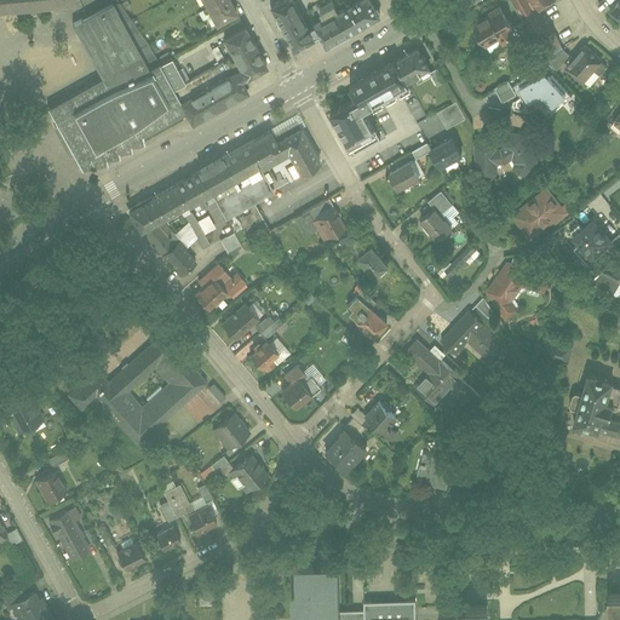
[(103,76),(148,53),(115,0),(75,23),(103,76)]
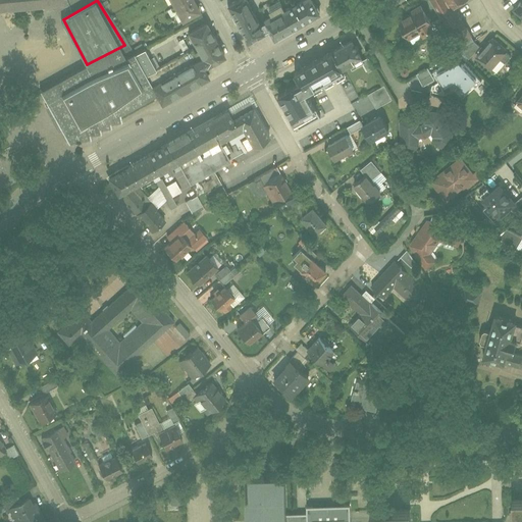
[(170,0),(183,20),(199,11),(193,0),(170,0)]
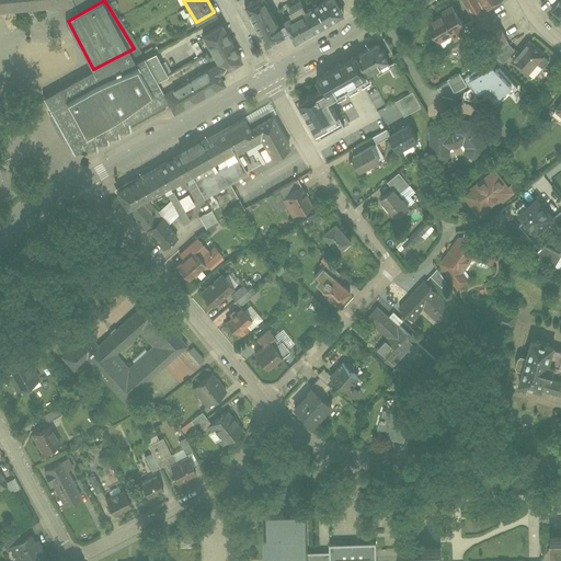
[(277,26),(263,0),(251,0),(241,6),(263,47),(287,35),(282,24),(277,26)]
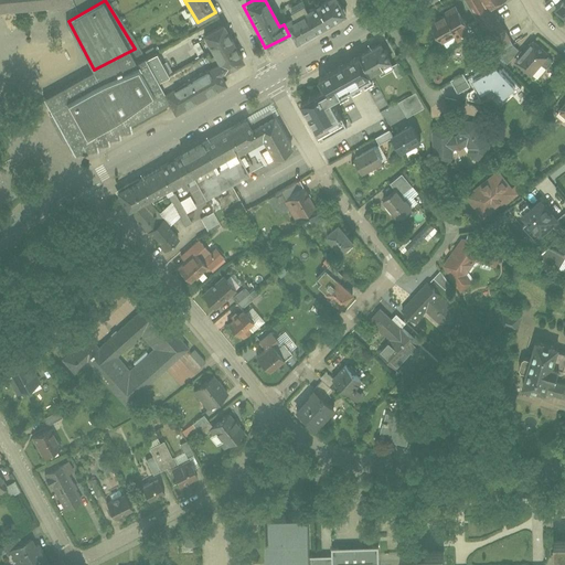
[(289,35),(294,43),(343,16),(334,0),(329,0),(284,24),(289,35)]
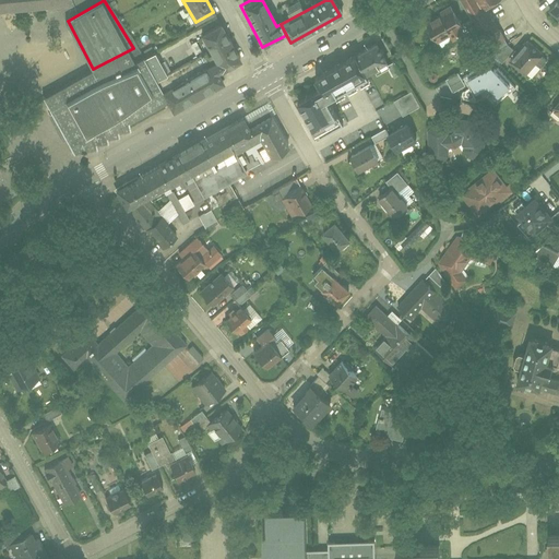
[(496,0),(460,0),(479,31),(491,24),(482,9),(496,0)]
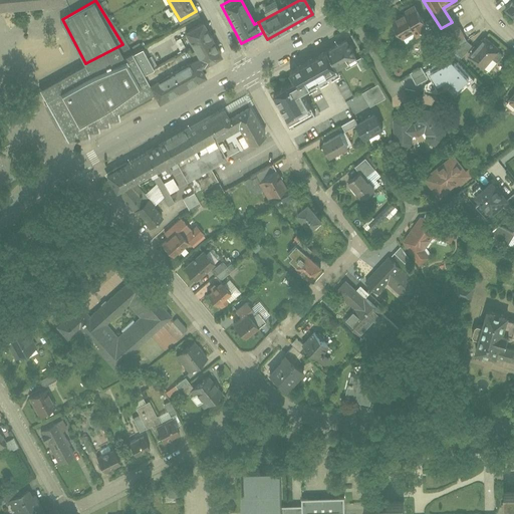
[(426,23),(418,10),(394,24),(402,37),(426,23)]
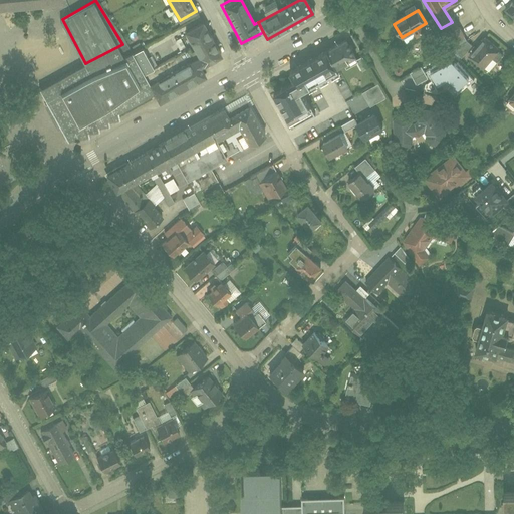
[(182,33),(190,48),(201,67),(220,57),(201,22),(182,33)]
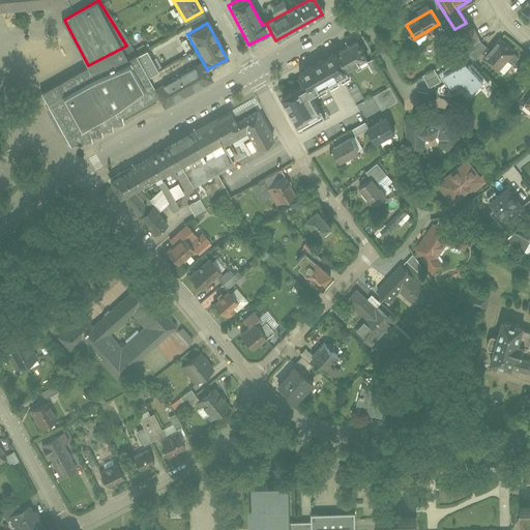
[(486,58),(497,68),(510,54),(499,43),(486,58)]
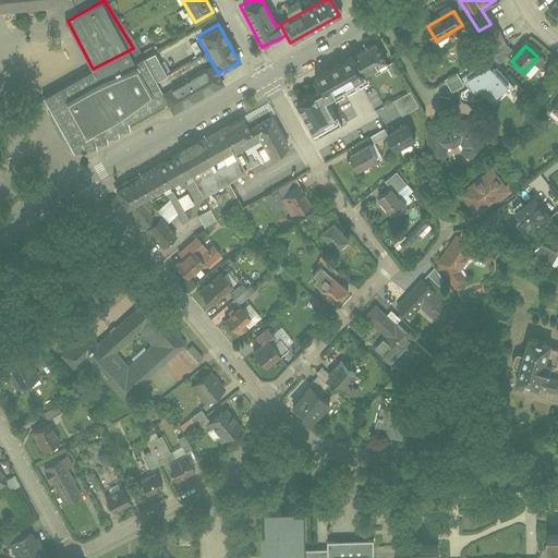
[(157,52),(141,60),(133,48),(93,69),(44,94),(74,149),(93,146),(92,140),(104,138),(105,132),(116,133),(116,126),(128,126),(129,119),(166,98),(157,83),(169,76),(157,52)]
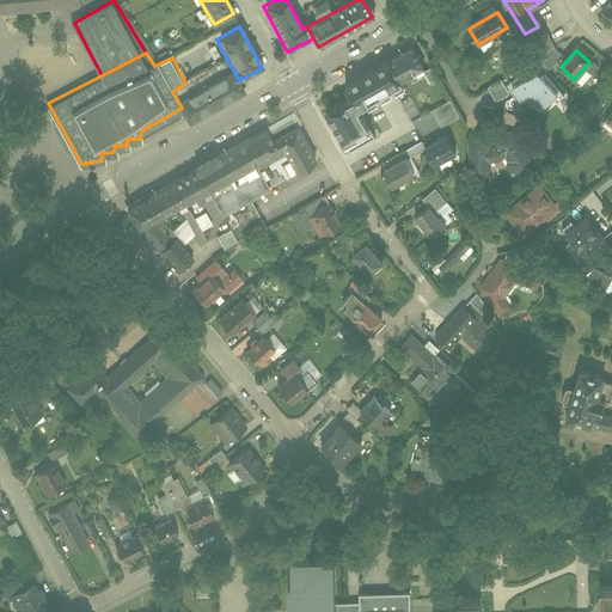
[(429,72),(420,55),(349,95),(355,104),(331,117),(348,147),(368,136),(357,117),(408,89),(423,81),(420,77),(429,72)]
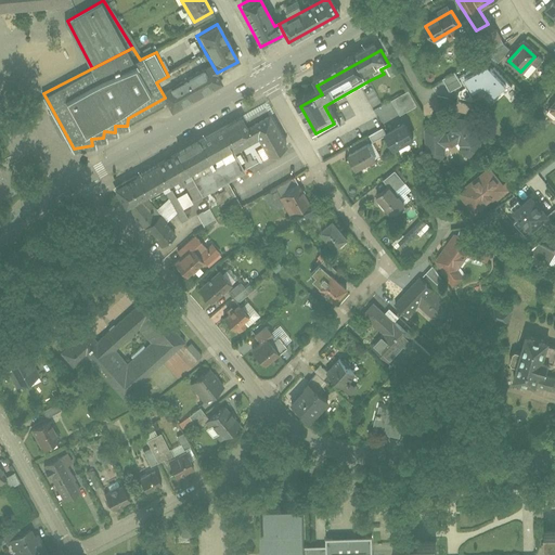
[(168,76),(156,82),(165,98),(167,108),(220,79),(217,73),(205,52),(168,76)]
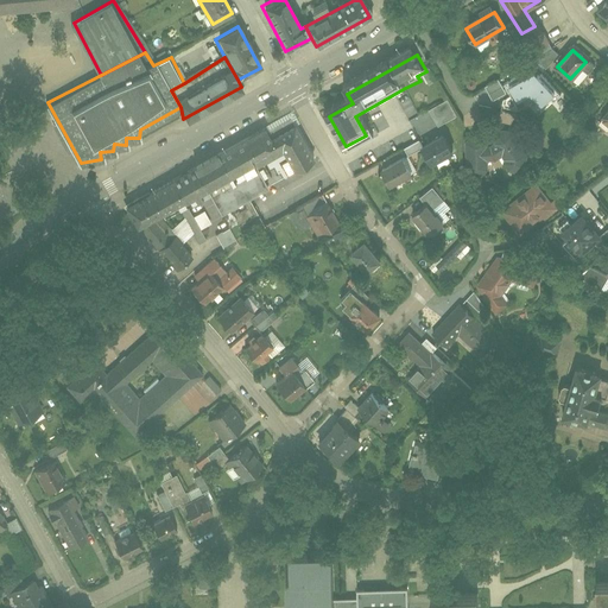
[(520,82),(540,107),(557,93),(537,68),(520,82)]
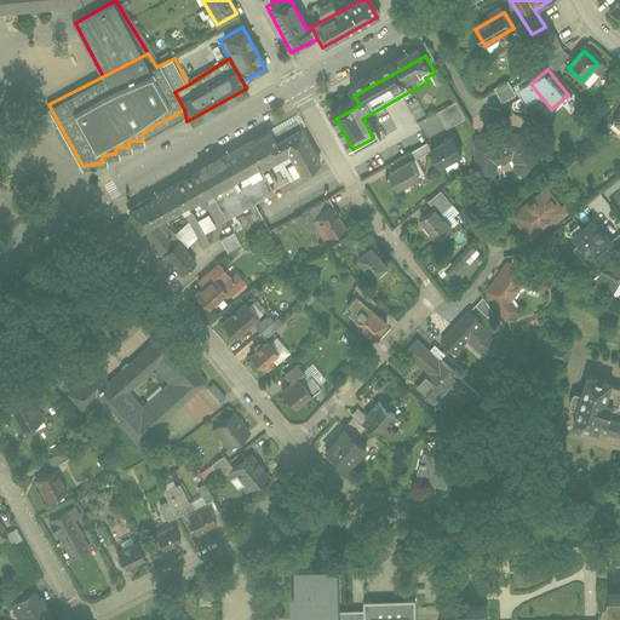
[(443,135),(442,130),(464,120),(455,102),(418,120),(429,142),(443,135)]
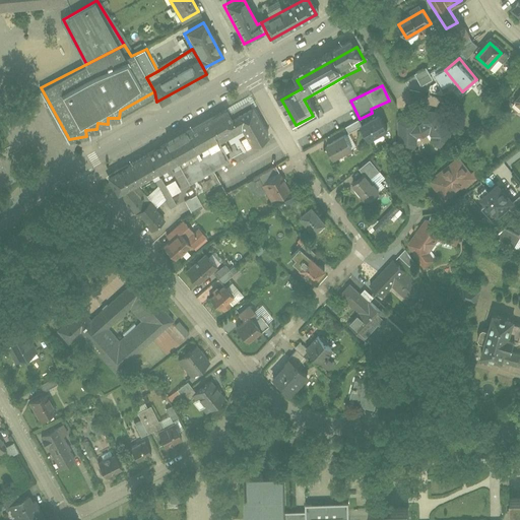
[(249,98),(165,144),(177,166),(186,183),(214,167),(270,136),(249,98)]
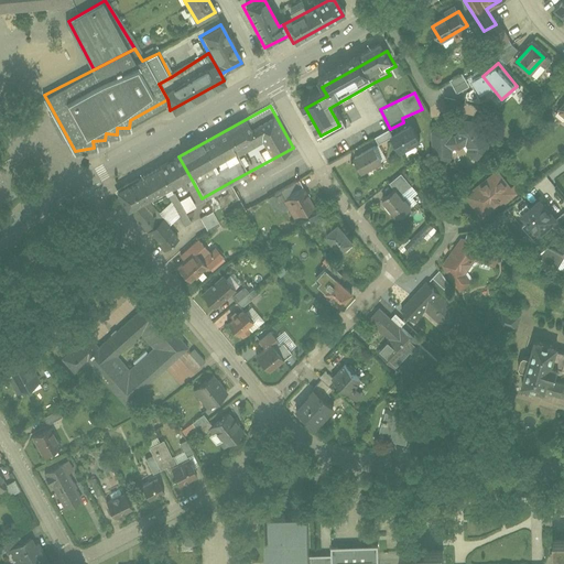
[(449,132),(433,132),(434,160),(451,160),(449,153),(461,152),(467,148),(475,162),(489,154),(472,125),(457,133),(449,138),(449,132)]
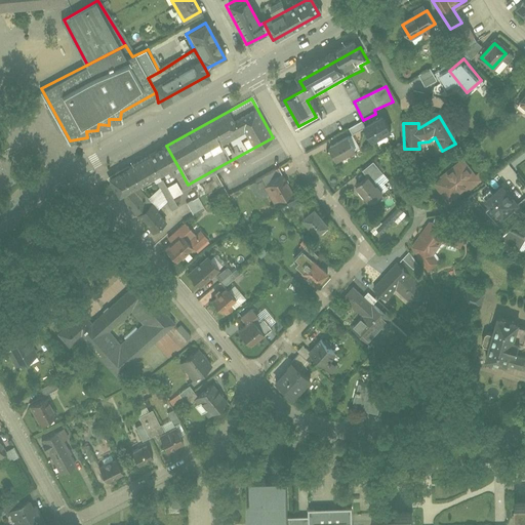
[(372,140),(391,130),(384,117),(365,127),(372,140)]
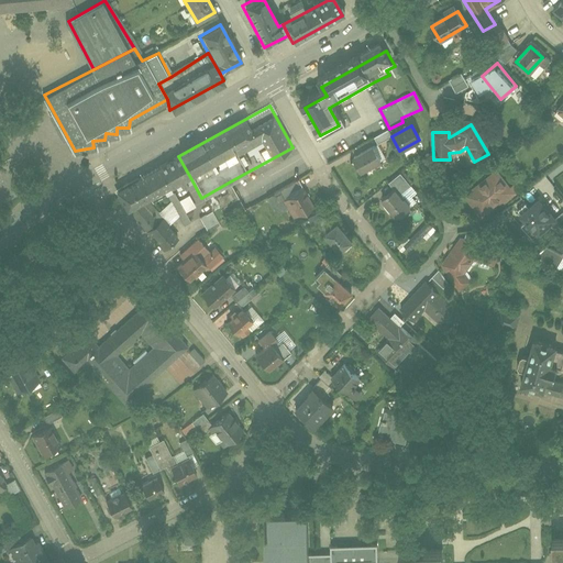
[(382,161),(373,146),(353,158),(362,173),(382,161)]
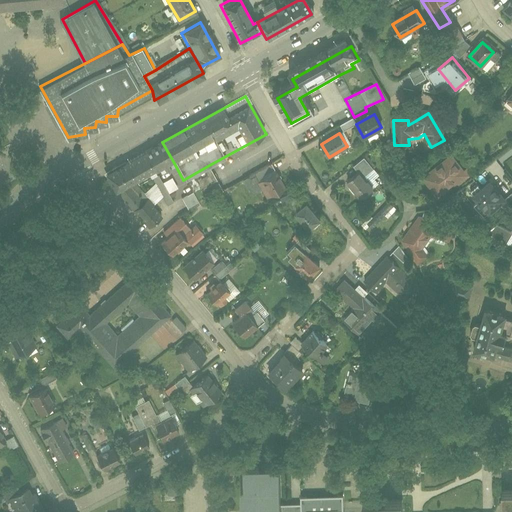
[(174,163),(162,142),(100,176),(112,197),(116,195),(138,183),(174,163)]
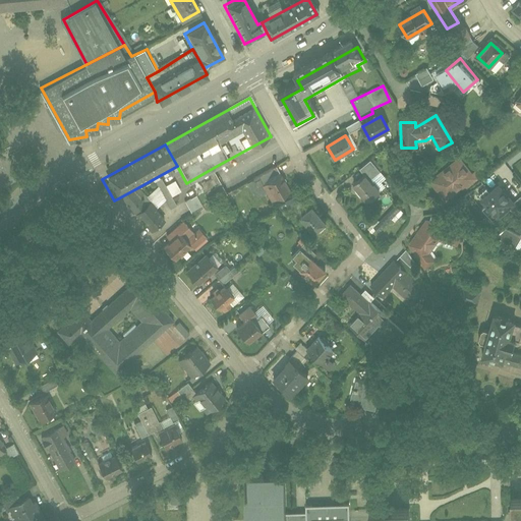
[(462,159),(431,181),(447,203),(477,180),(462,159)]
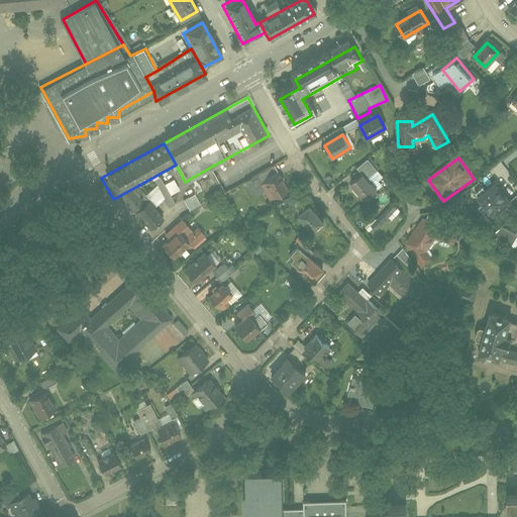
[(273,176),(260,183),(270,200),(282,193),(273,176)]
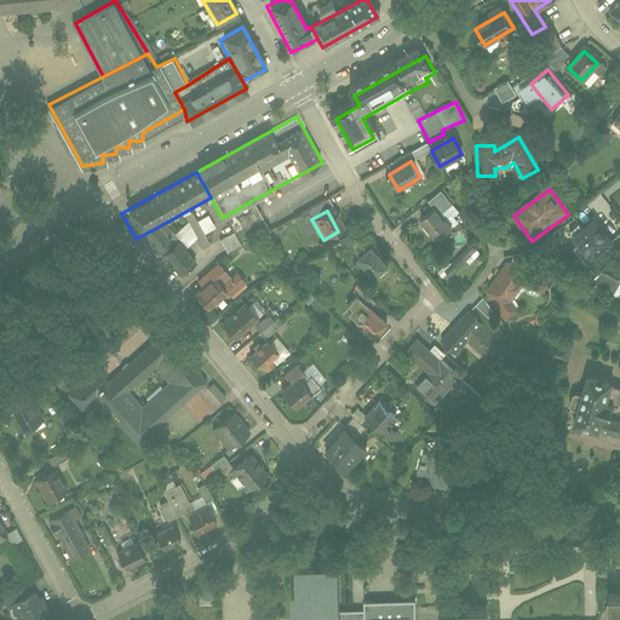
[(419,223),(434,241),(449,230),(434,211),(419,223)]
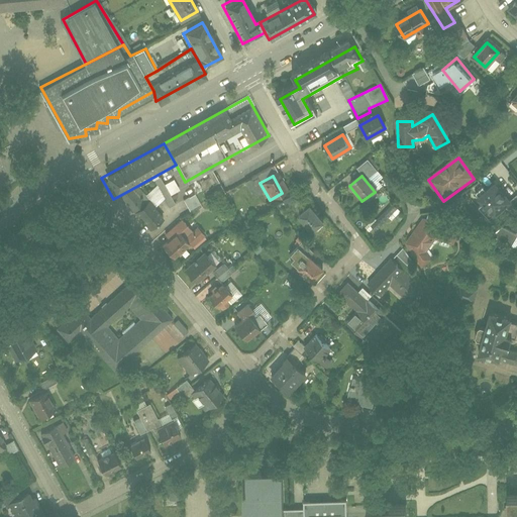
[(494,214),(510,200),(495,183),(487,190),(483,186),(475,193),(494,214)]
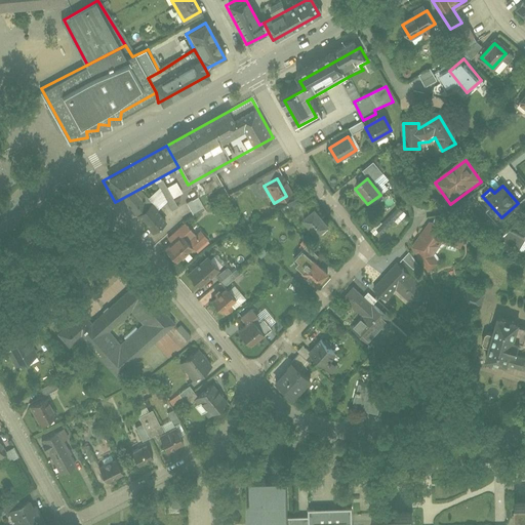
[(142,188),(119,200),(152,234),(169,218),(142,188)]
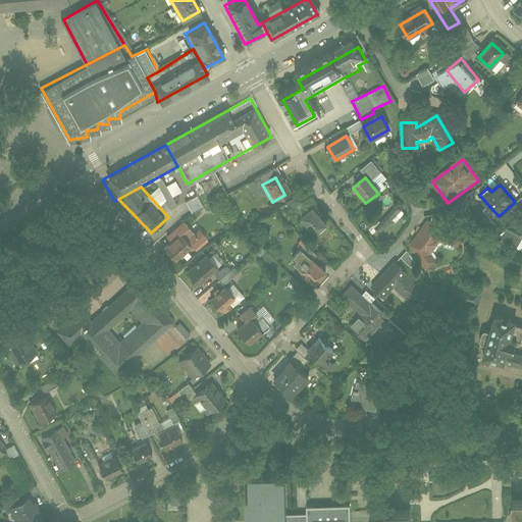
[(189,210),(199,204),(194,196),(185,201),(189,210)]
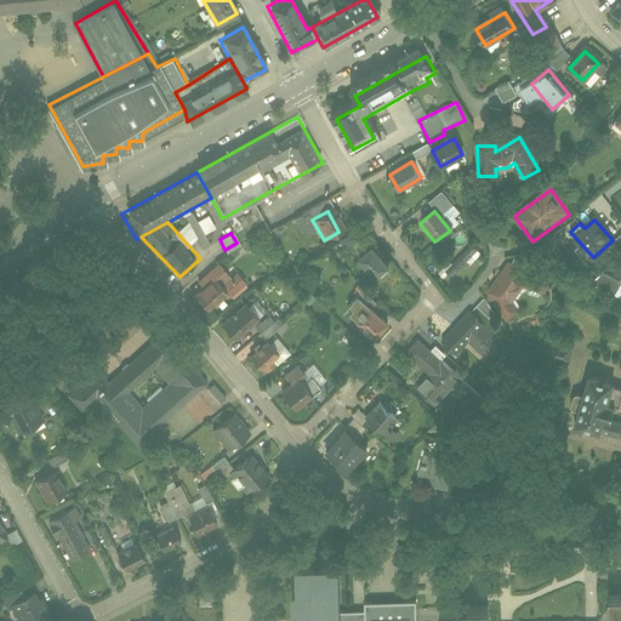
[(341,246),(354,239),(352,234),(339,240),(341,246)]
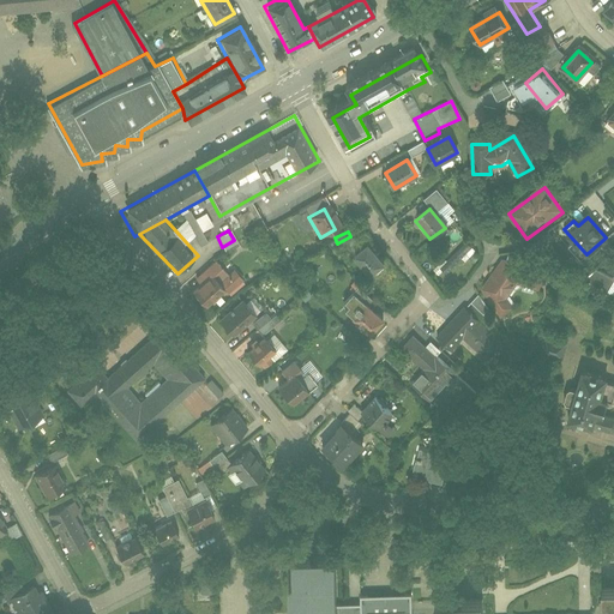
[(467,242),(438,269),(447,278),(475,252),(467,242)]
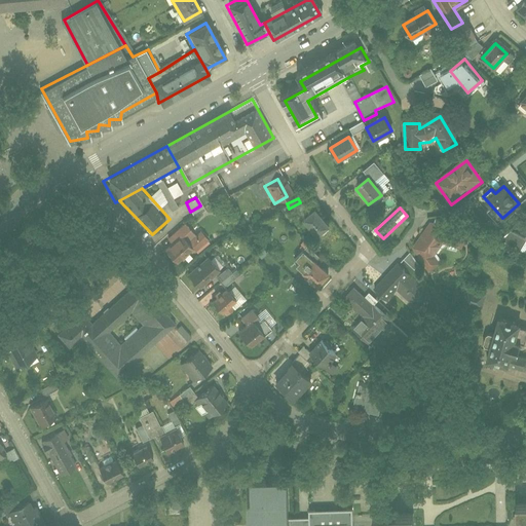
[(314,210),(300,219),(314,238),(328,228),(314,210)]
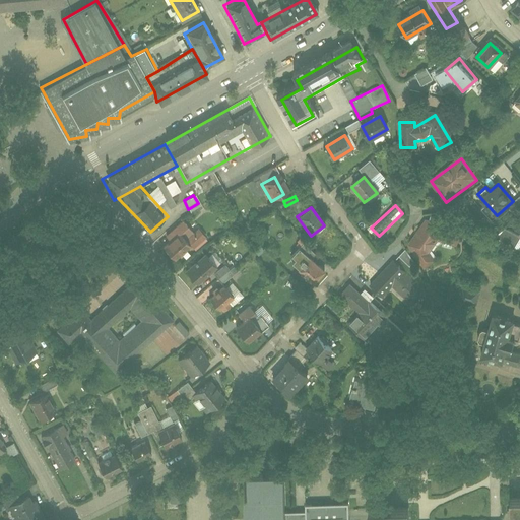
[(424,223),(407,243),(420,263),(444,237),(424,223)]
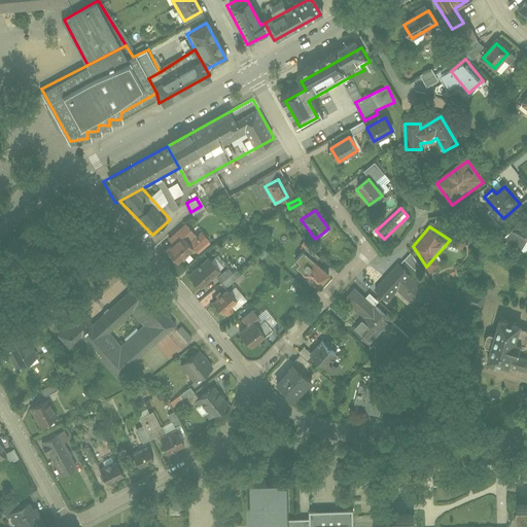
[(526,252),(526,237),(508,229),(503,241),(526,252)]
